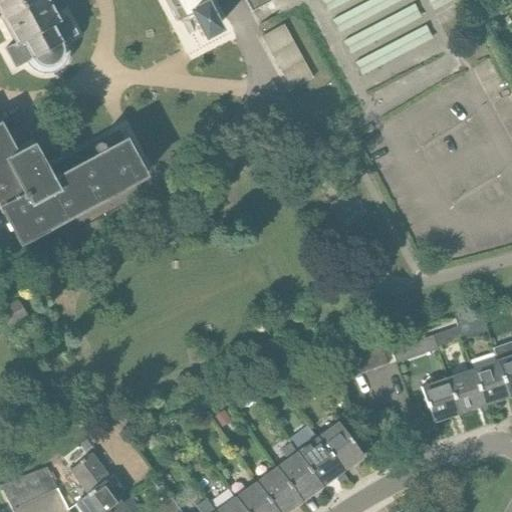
[(0,0),(0,199),(23,241),(145,176),(121,132),(46,173),(30,143),(14,151),(0,124),(0,14),(15,42),(6,47),(16,67),(28,61),(32,67),(36,70),(41,71),(47,73),(53,72),(59,69),(65,64),(68,58),(70,51),(70,46),(68,39),(78,33),(68,13),(58,18),(48,0),(167,0),(177,18),(185,13),(199,38),(220,27),(216,21),(234,11),(228,0),(0,0)]
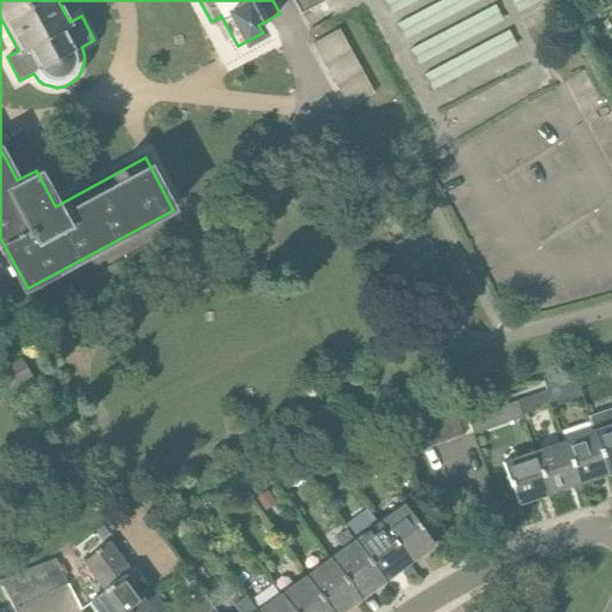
[(295,0),(303,13),(327,0),(295,0)]
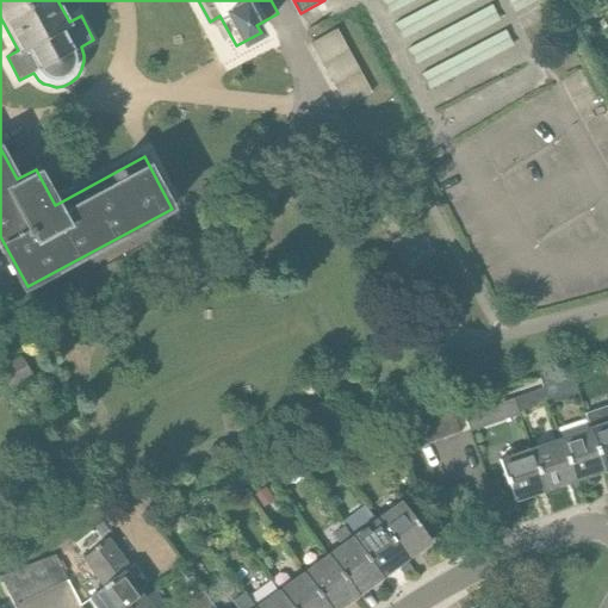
[(440,0),(398,20),(408,38),(459,13),(452,0),(440,0)]
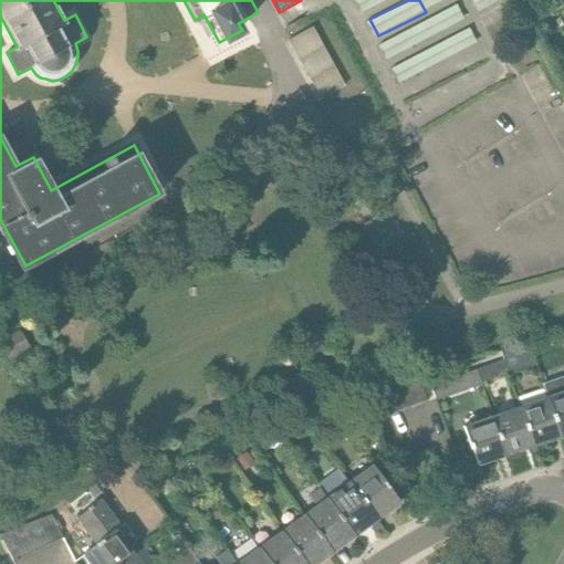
[(510,373),(538,363),(531,344),(502,351),(505,359),(510,373)]
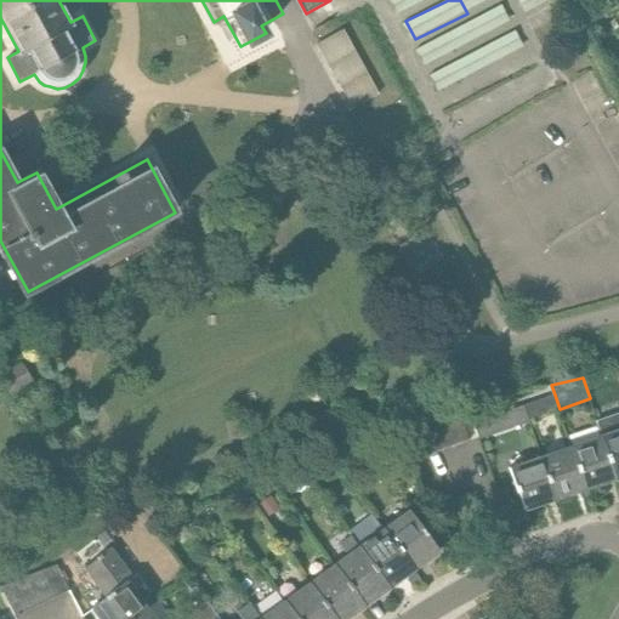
[(532,419),(560,409),(555,395),(527,404),(532,419)]
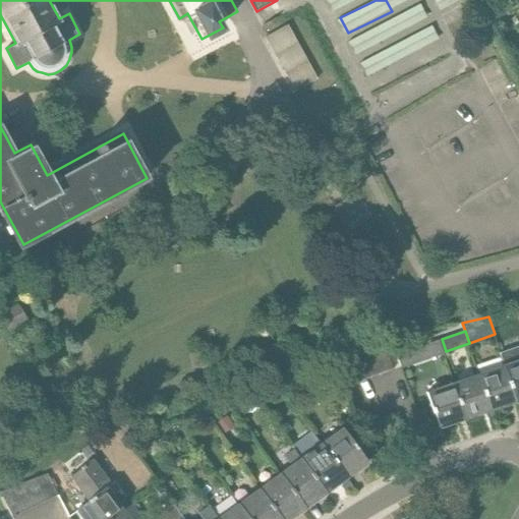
[(398,354),(403,366),(446,351),(442,339),(398,354)]
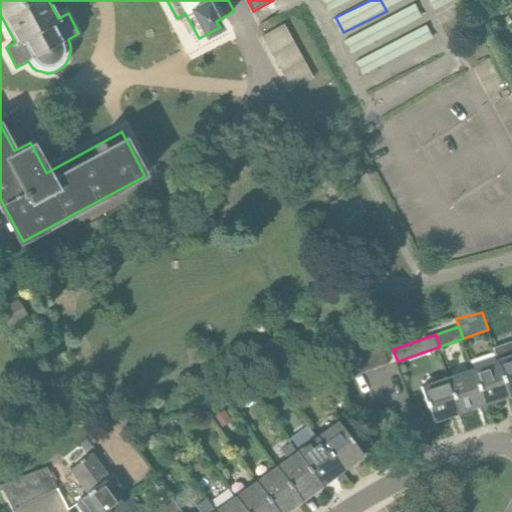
[(369,343),(378,367),(390,363),(381,338),(369,343)]
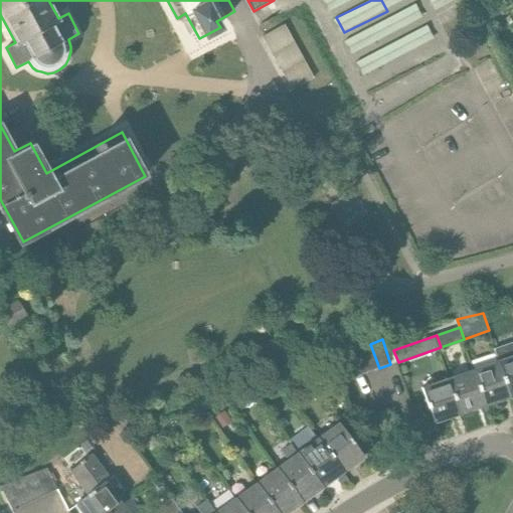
[(358,348),(367,372),(379,368),(370,344),(358,348)]
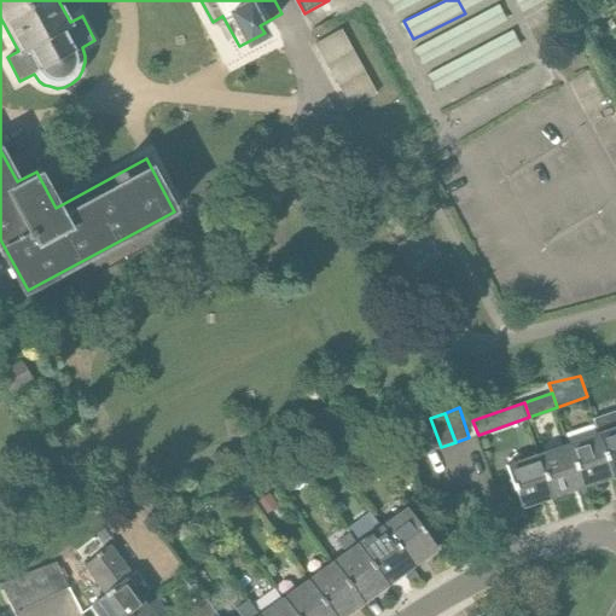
[(615,428),(599,434),(614,476),(615,475),(615,428)]
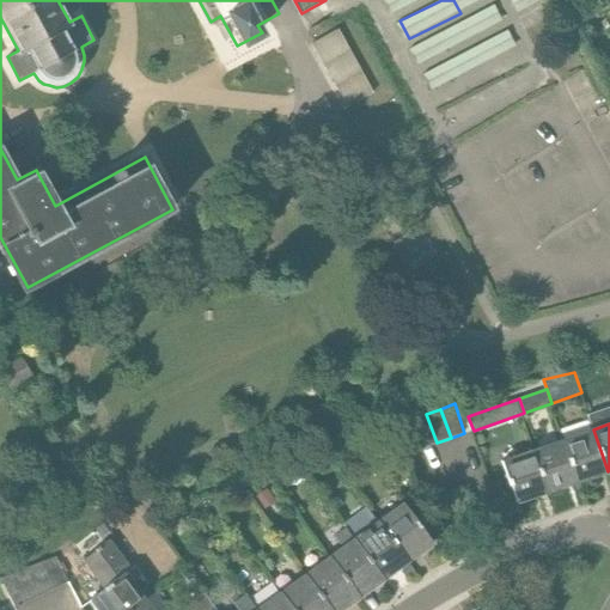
[(579,481),(608,471),(593,429),(565,439),(579,481)]
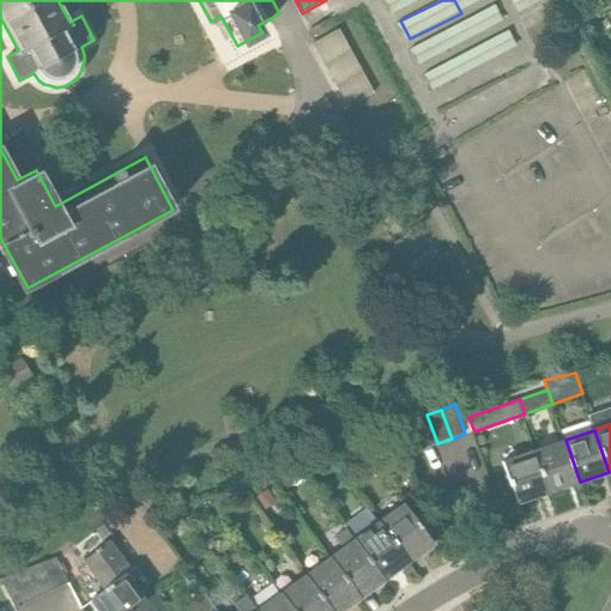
[(551,491),(580,482),(566,440),(537,449),(551,491)]
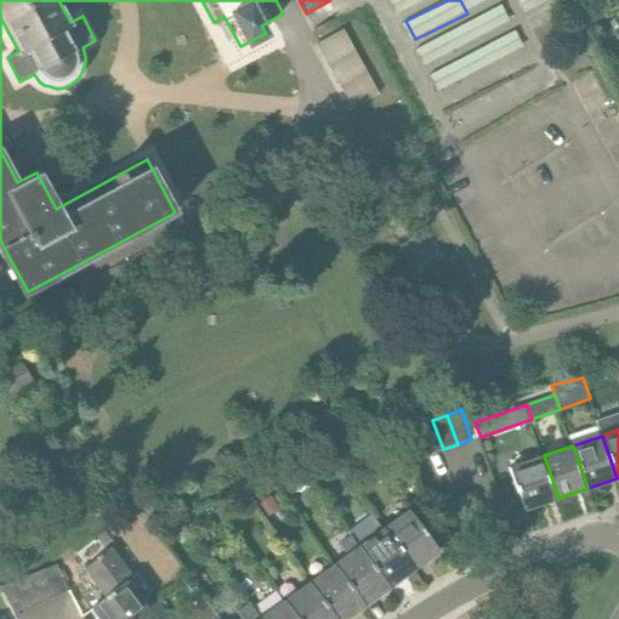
[(527,509),(558,498),(544,455),(510,466),(520,492),(521,492),(527,509)]
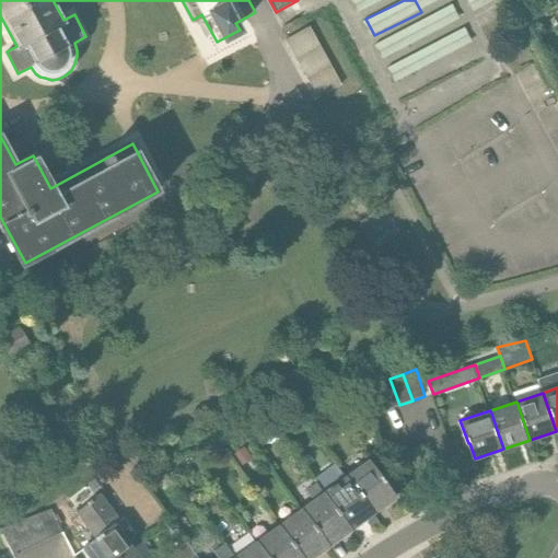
[(347,475),(375,512),(397,496),(370,458),(347,475)]
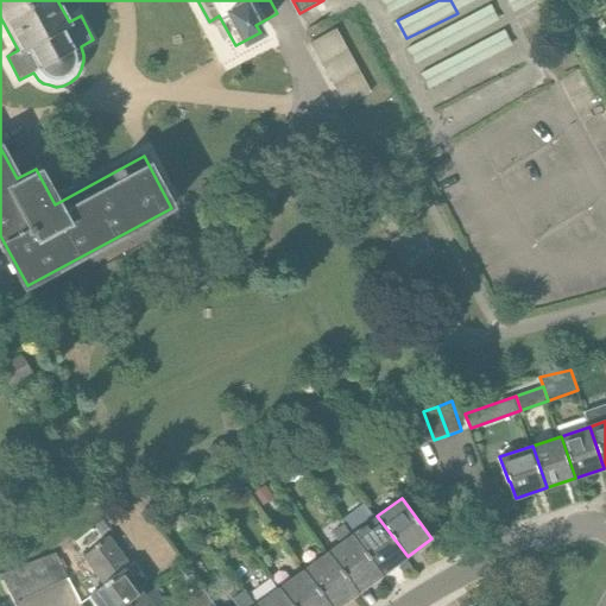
[(383,574),(408,556),(377,516),(353,534),(383,574)]
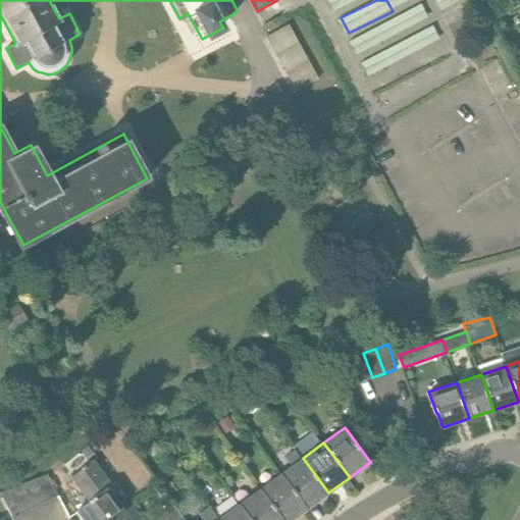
[(308,508),(328,492),(303,458),(296,449),(286,456),(293,465),(282,473),(308,508)]
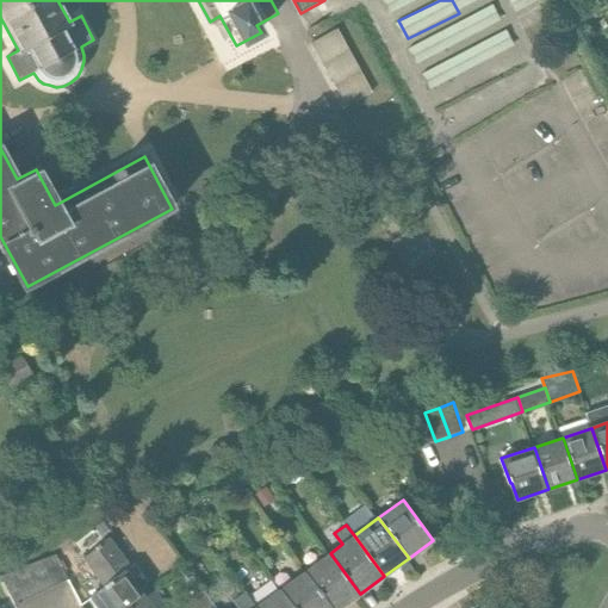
[(100,607),(130,607),(147,595),(128,569),(132,565),(111,535),(85,557),(106,587),(92,597),(100,607)]
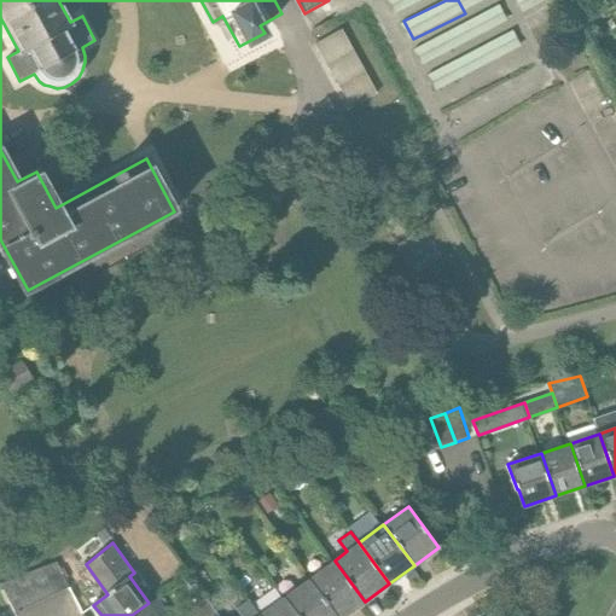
[(45,565),(58,593),(71,587),(64,574),(58,561),(45,565)]
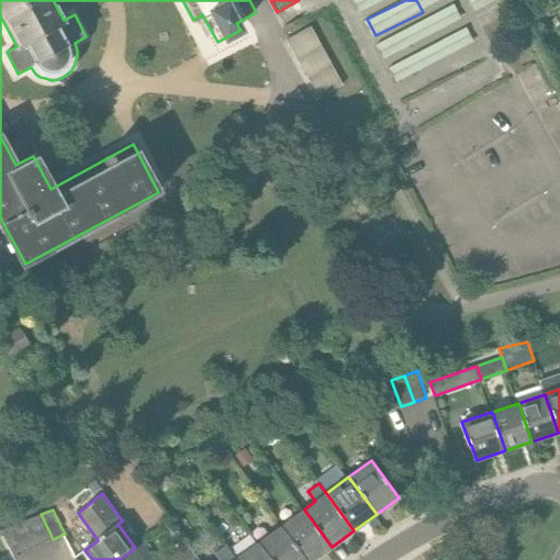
[(306,559),(313,559),(332,547),(304,510),(281,526),(306,559)]
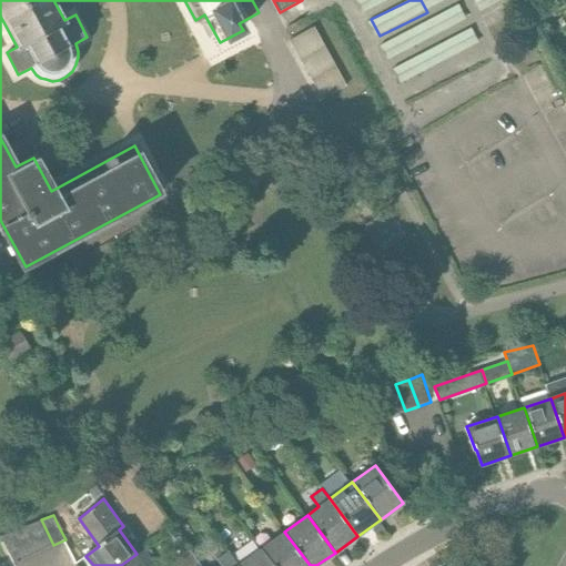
[(29,525),(41,551),(53,545),(41,519),(29,525)]
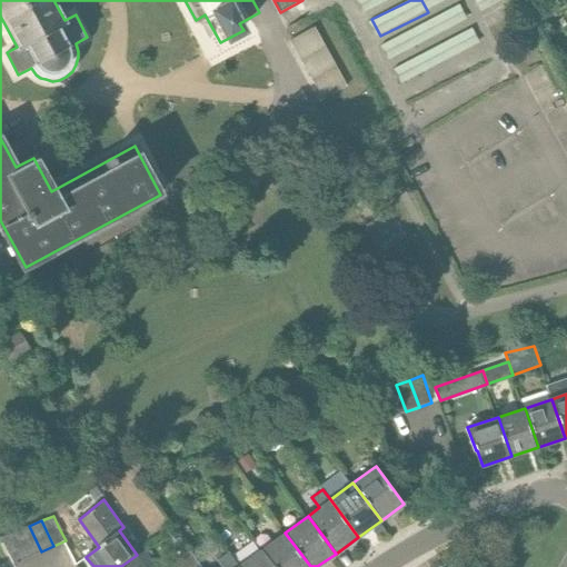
[(16,531),(29,558),(41,551),(29,526),(16,531)]
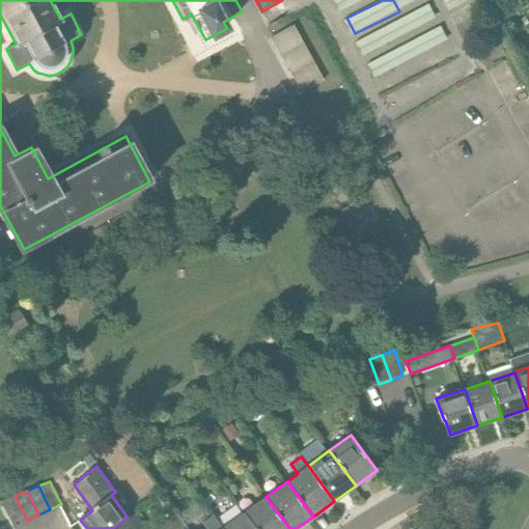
[(27,521),(15,496),(1,501),(15,526),(27,521)]
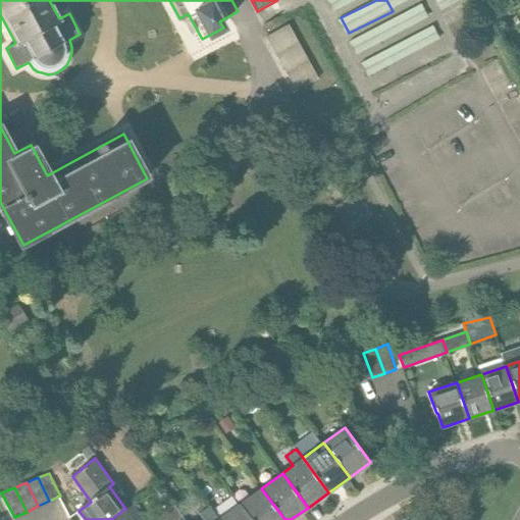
[(253,519),(284,519),(261,488),(241,503),(253,519)]
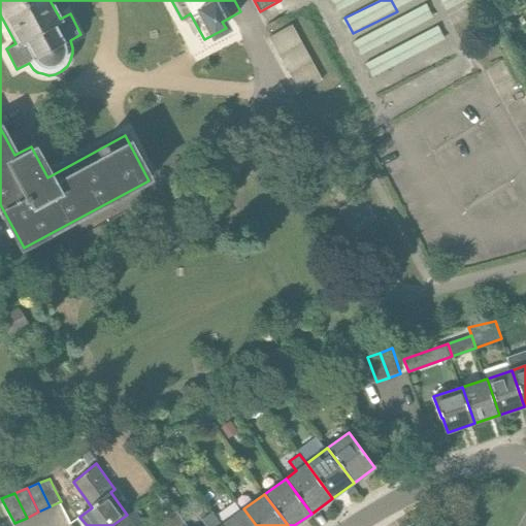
[(223,525),(256,525),(243,508),(222,524),(223,525)]
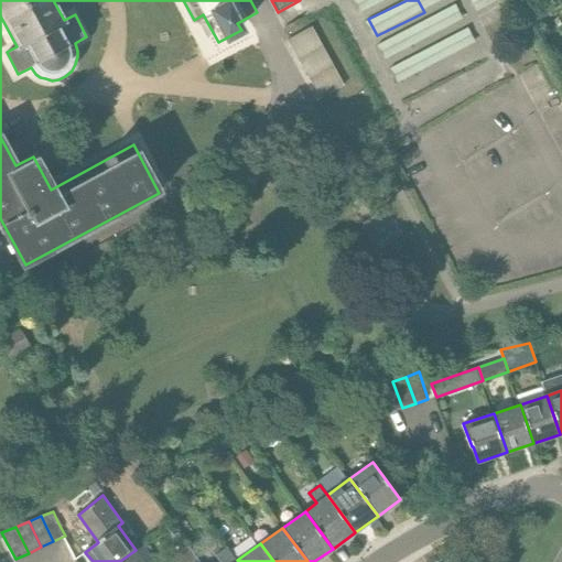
[(168,561),(191,561),(198,557),(191,546),(169,561),(168,561)]
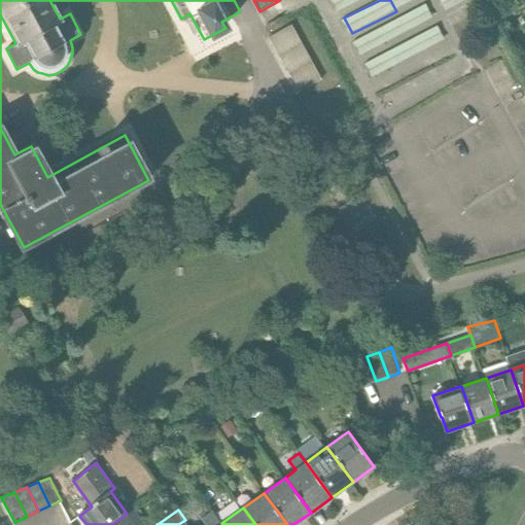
[(135,524),(127,514),(112,524),(135,524)]
